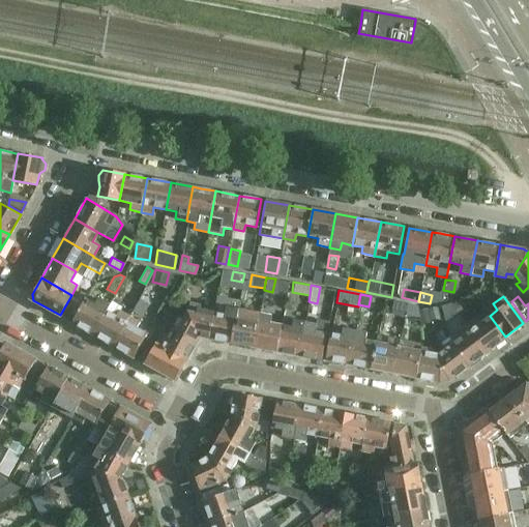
[(456,311),(459,315),(467,310),(459,297),(452,302),(458,311),(456,311)]
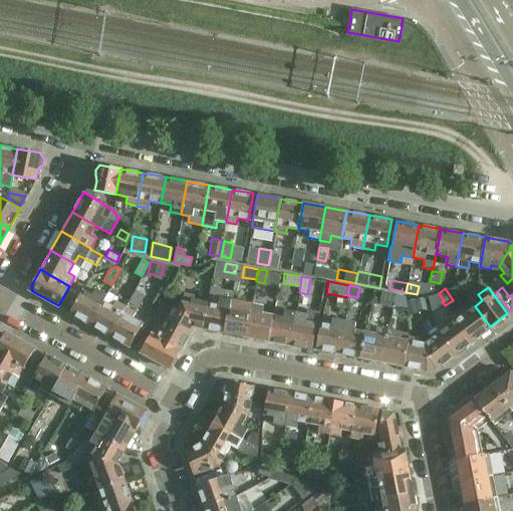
[(69,312),(89,323),(103,299),(106,294),(96,289),(92,295),(82,290),(69,312)]
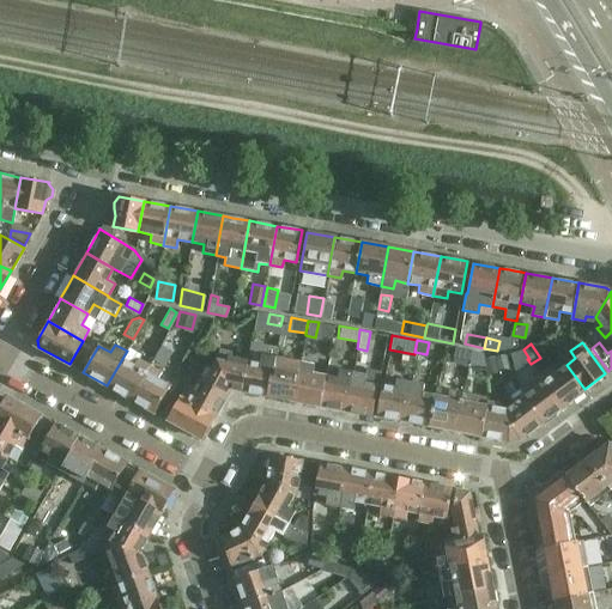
[(454,347),(450,365),(466,369),(467,366),(470,351),(454,347)]
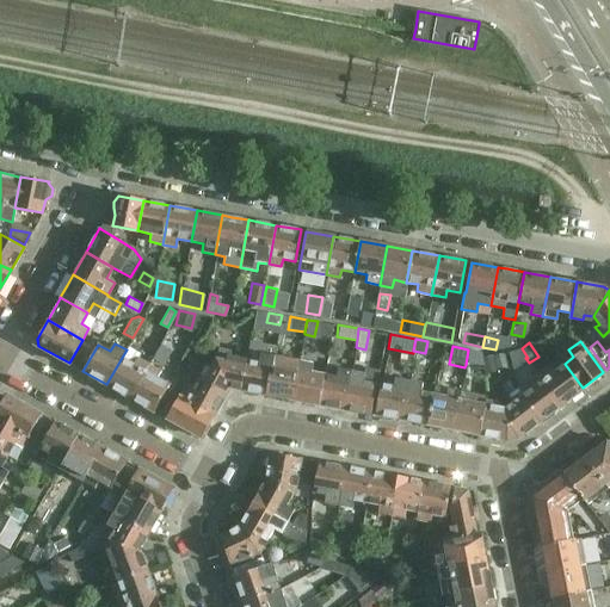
[(229,386),(240,389),(247,358),(229,354),(230,350),(219,347),(216,358),(210,367),(190,355),(183,366),(199,376),(227,391),(229,386)]
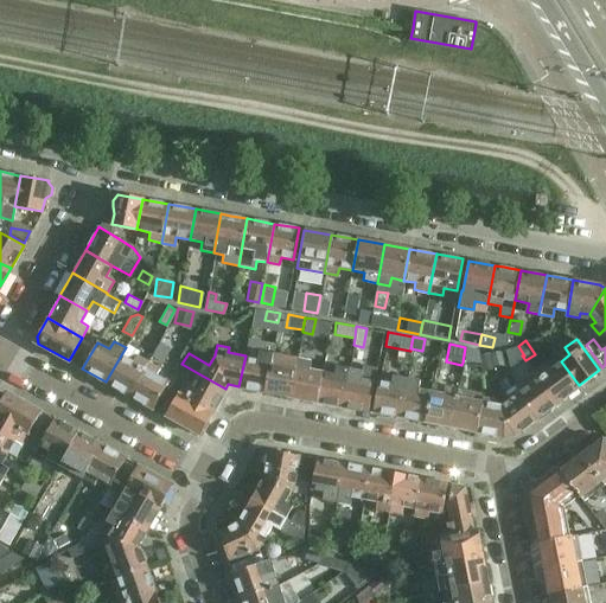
[(510,359),(522,355),(524,355),(518,346),(517,347),(517,345),(508,347),(510,359)]
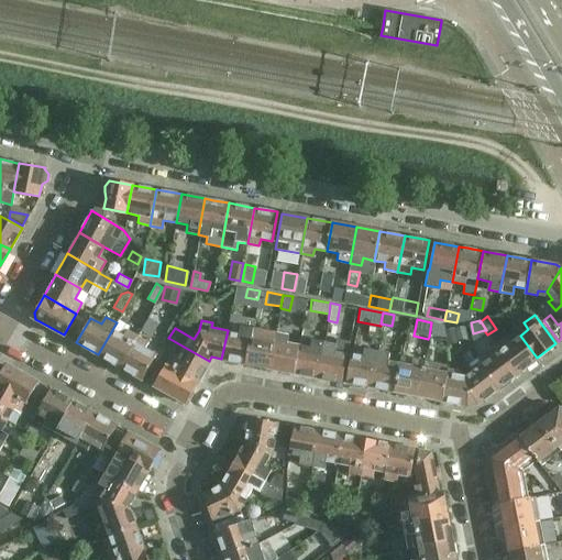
[(437,338),(439,324),(431,322),(429,337),(437,338)]
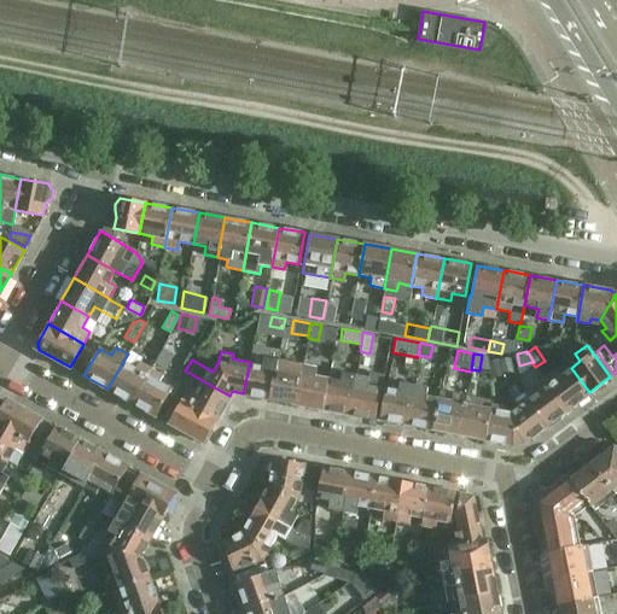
[(243,393),(269,398),(277,358),(263,356),(262,364),(250,362),(243,393)]
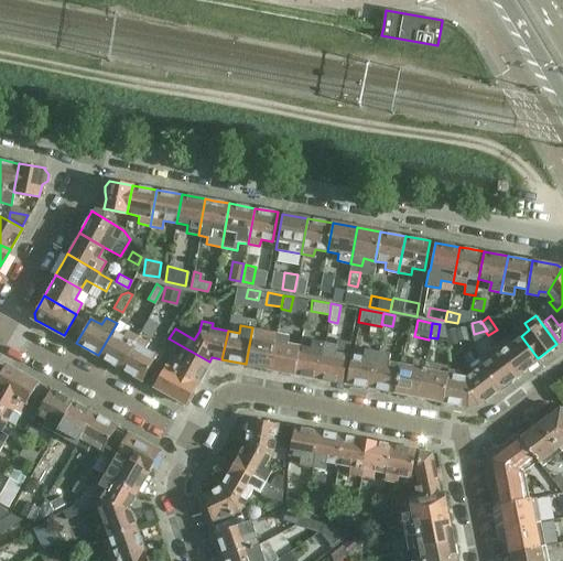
[(465,326),(455,327),(458,341),(467,340),(465,326)]
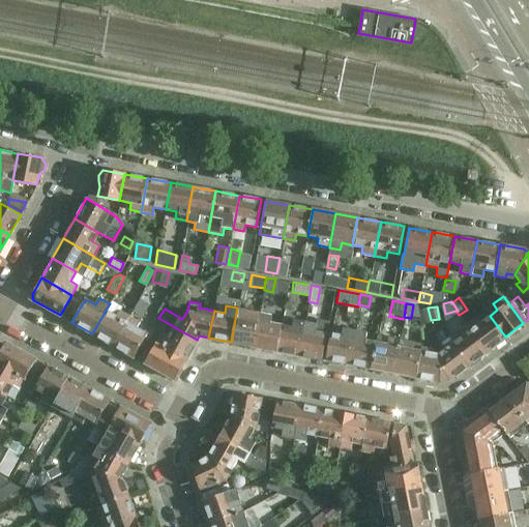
[(231,342),(254,346),(260,312),(237,308),(231,342)]
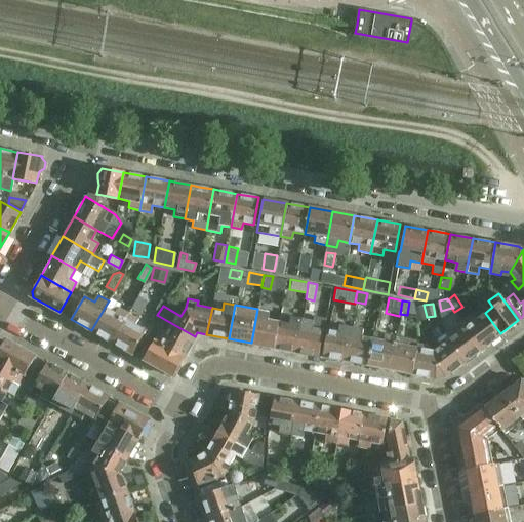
[(424,305),(412,307),(415,320),(427,317),(424,305)]
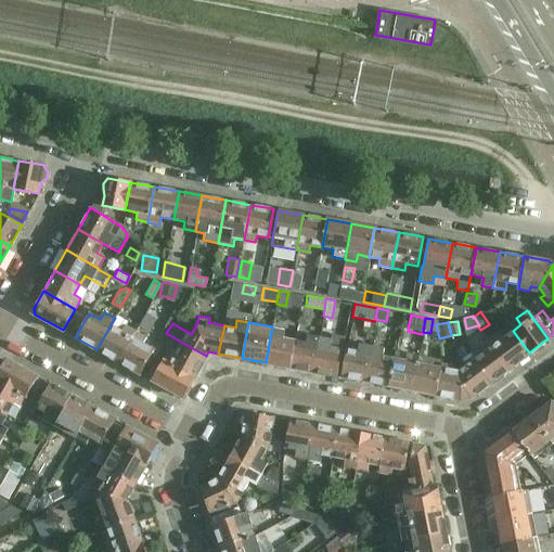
[(112,323),(97,349),(102,352),(108,356),(118,361),(136,330),(126,324),(123,330),(112,323)]
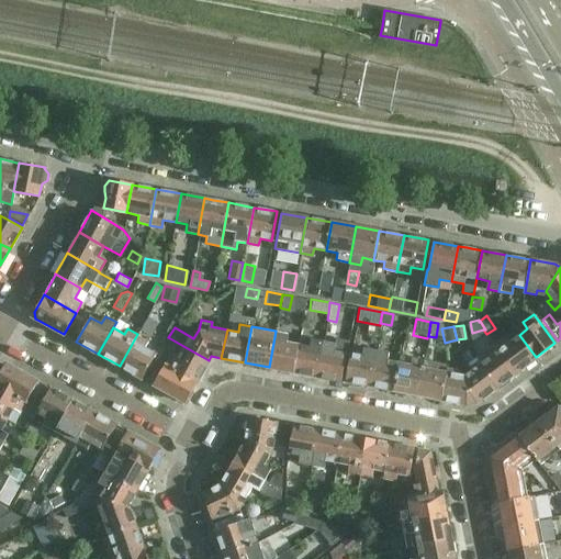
[(269,367),(293,371),(298,343),(287,341),(288,333),(276,331),(269,367)]
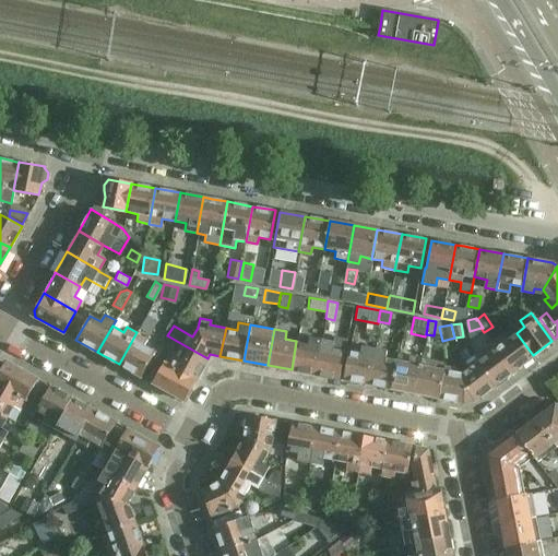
[(119,364),(127,368),(141,376),(153,355),(155,352),(143,345),(147,338),(137,332),(119,364)]
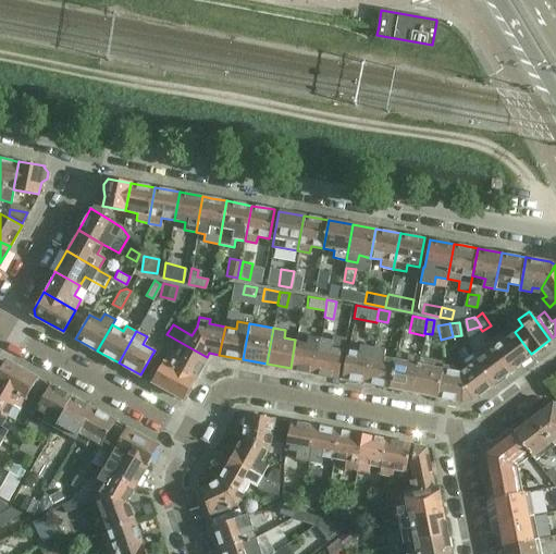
[(513,368),(529,356),(531,354),(515,332),(505,339),(501,332),(491,340),(513,368)]
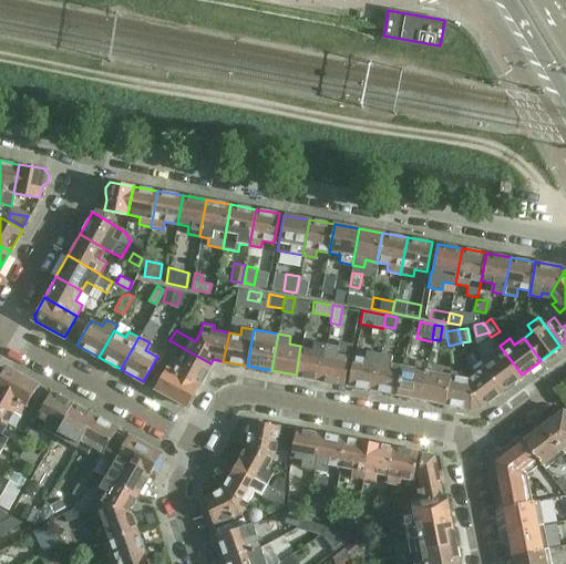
[(296,375),(300,376),(319,379),(326,342),(314,340),(312,348),(300,346),(296,375)]
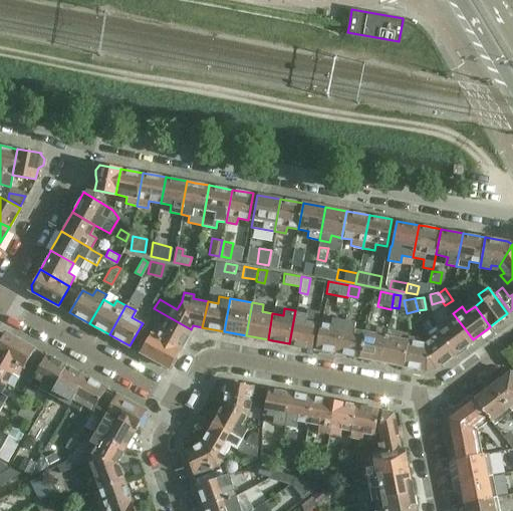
[(289,343),(311,348),(316,321),(318,311),(306,309),(305,312),(295,310),(289,343)]
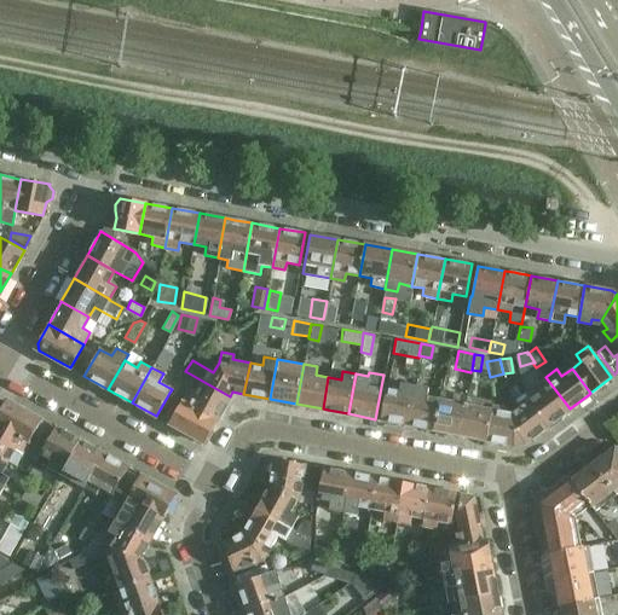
[(546,377),(535,386),(539,393),(531,399),(527,395),(526,396),(548,424),(570,408),(546,377)]
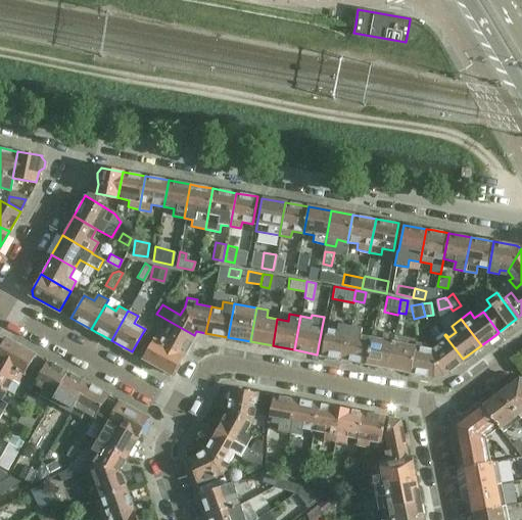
[(145,329),(143,332),(150,336),(155,326),(148,322),(145,329)]
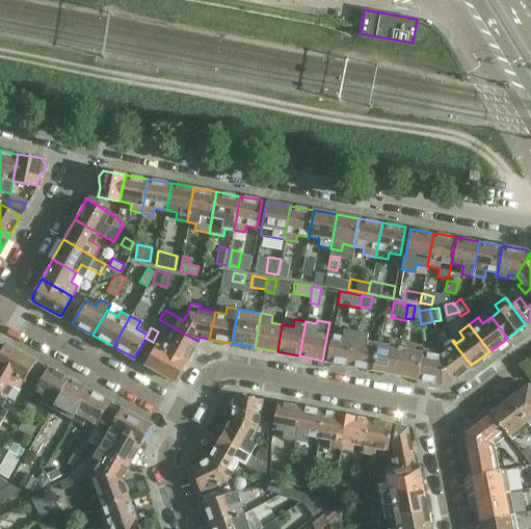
[(187,361),(197,341),(174,327),(168,337),(162,334),(157,343),(187,361)]
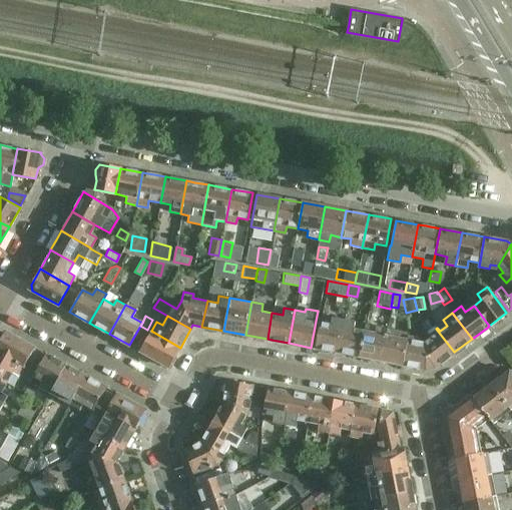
[(315,348),(327,350),(337,352),(343,319),(332,317),(331,324),(320,322),(315,348)]
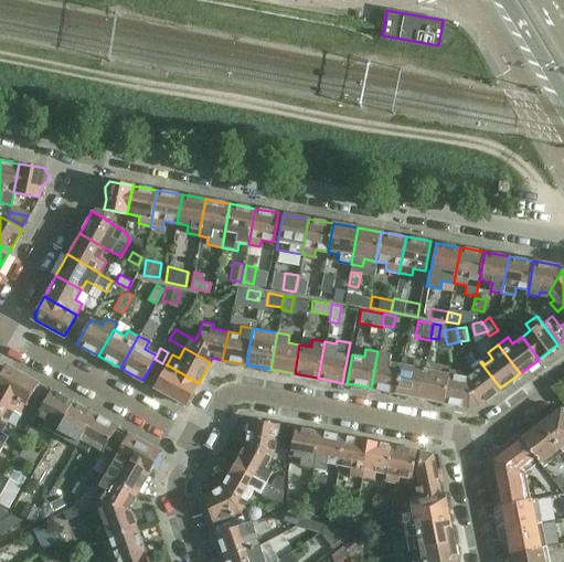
[(371,388),(393,392),(394,392),(400,363),(389,361),(390,353),(378,351),(371,388)]
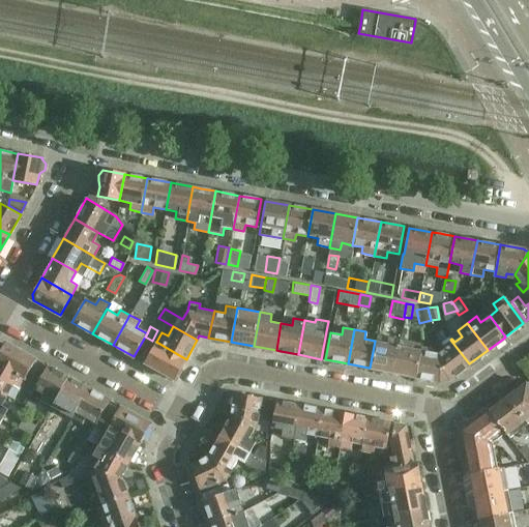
[(370,368),(383,371),(393,373),(400,338),(388,335),(388,337),(377,334),(375,341),(370,368)]
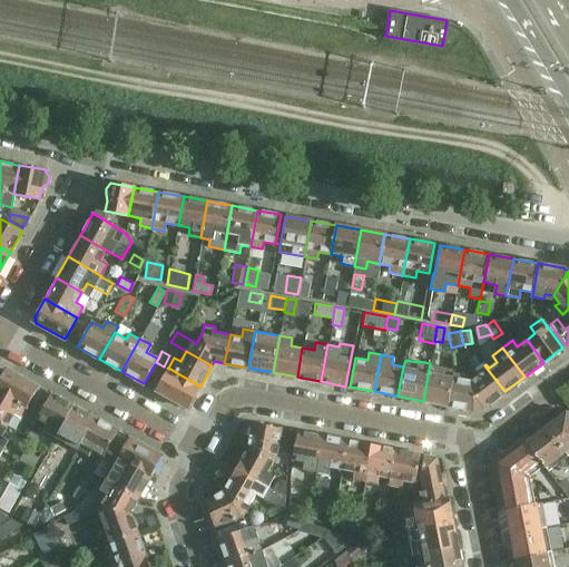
[(447,406),(453,371),(453,369),(430,363),(423,401),(447,406)]
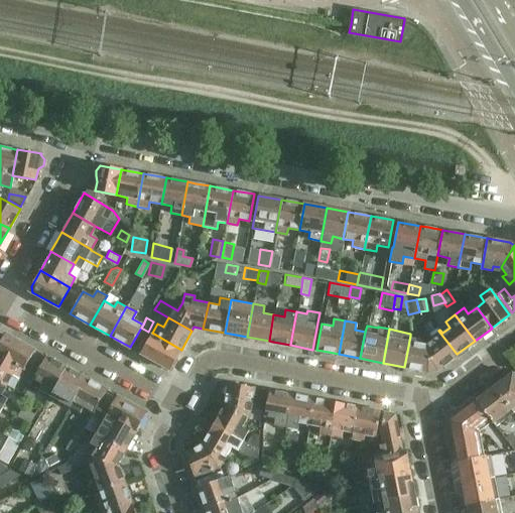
[(437,369),(457,354),(438,331),(430,337),(432,340),(427,344),(426,344),(433,370),(437,369)]
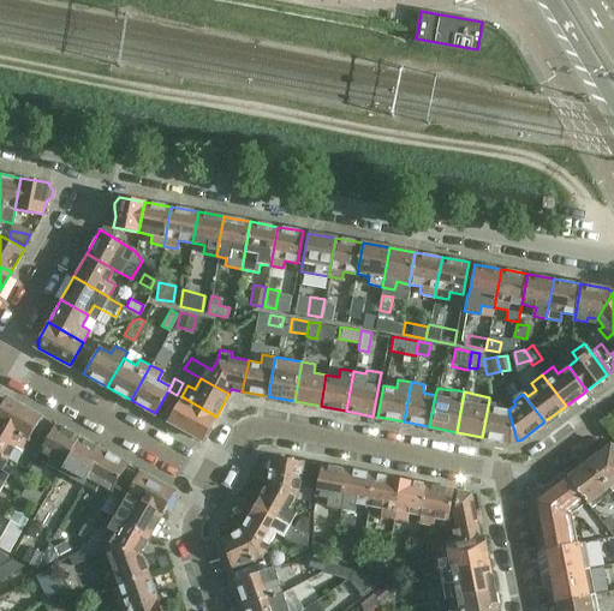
[(167,420),(198,438),(206,436),(216,417),(182,396),(167,420)]
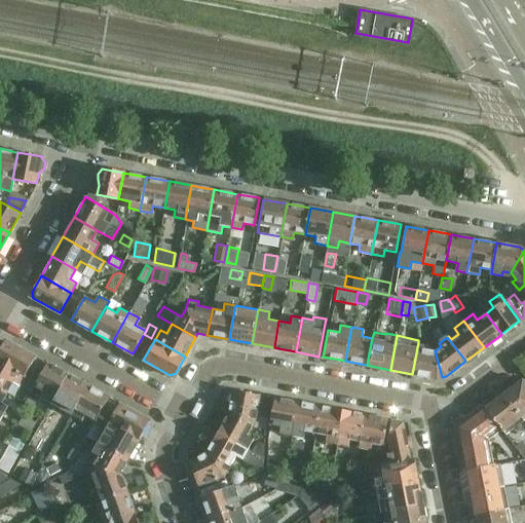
[(36,356),(9,341),(3,342),(0,347),(0,361),(26,375),(36,356)]
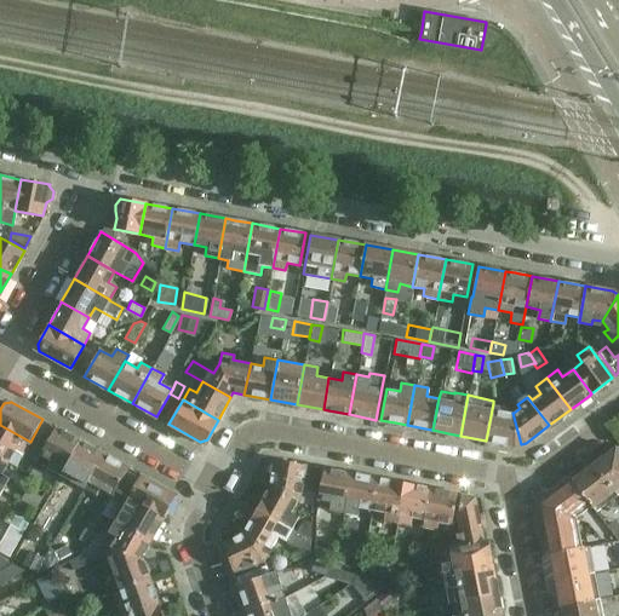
[(487,441),(502,443),(514,445),(521,444),(513,413),(504,410),(505,406),(493,403),(486,441),(487,441)]
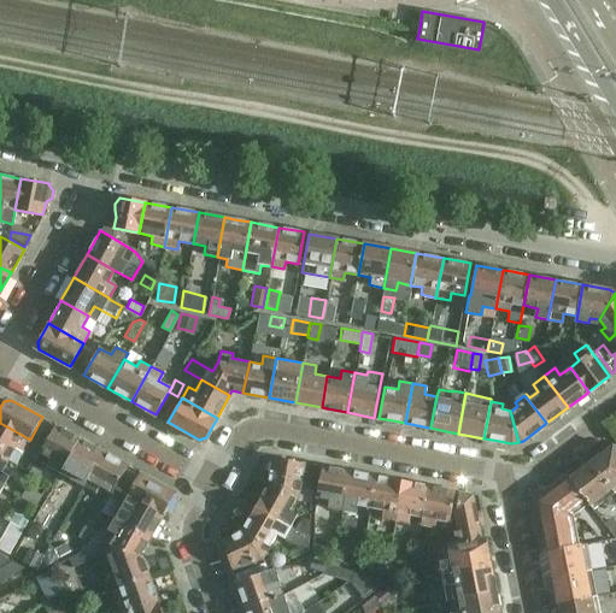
[(0,453),(9,458),(16,463),(22,451),(23,452),(30,440),(0,423),(0,453)]
